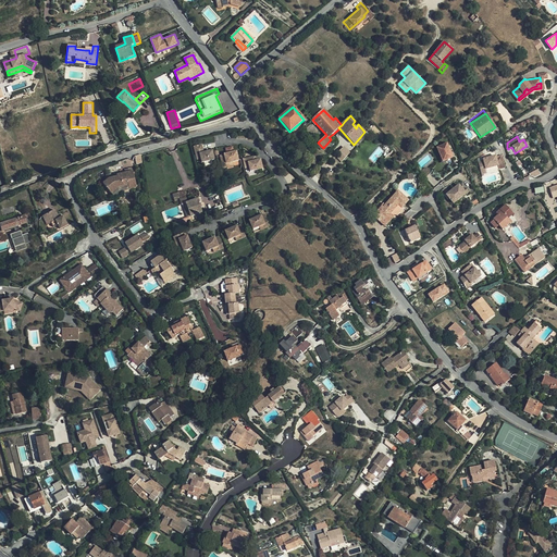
[(436,146),(443,161),(454,157),(447,141),(436,146)]
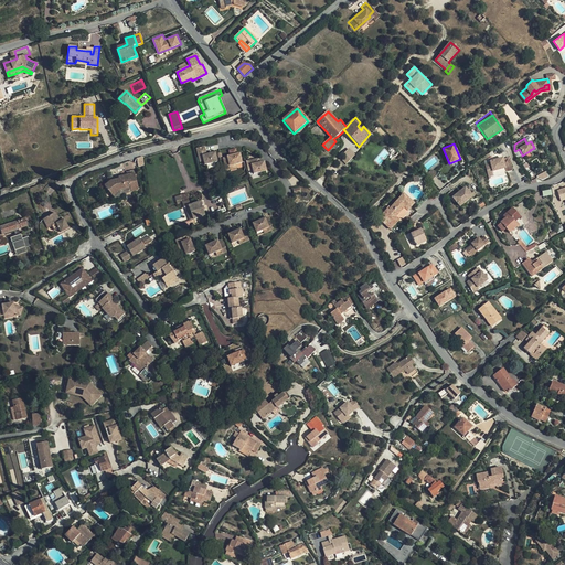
[(204,148),(195,150),(198,158),(202,157),(204,166),(216,162),(214,153),(206,156),(204,148)]
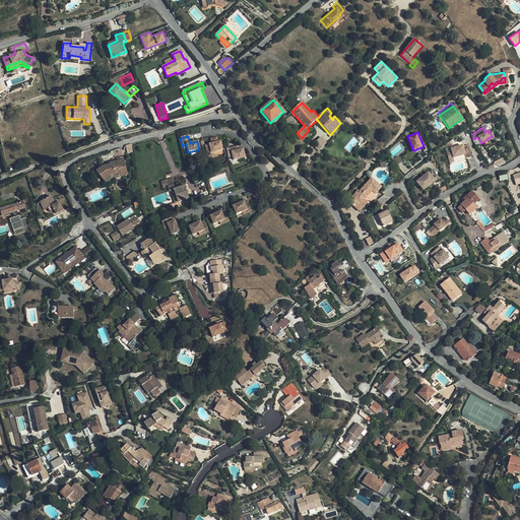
[(320,136),(317,140),(322,144),(325,141),(320,136)]
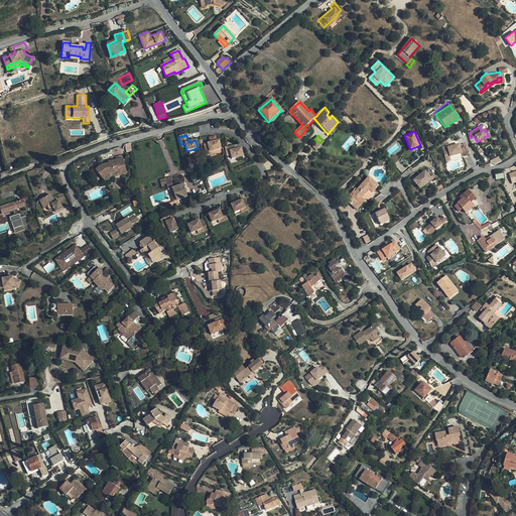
[(477,141),(474,136),(471,138),(469,139),(472,144),(477,141)]
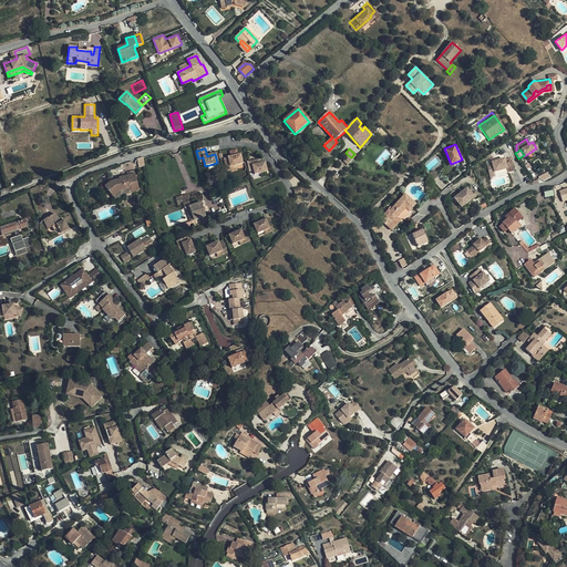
[(227,172),(232,171),(230,166),(235,165),(243,163),(241,155),(229,157),(229,158),(225,160),(227,172)]
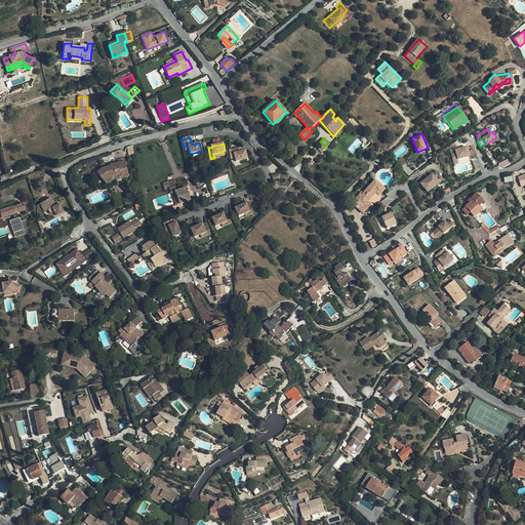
[(457,163),(475,158),(472,147),(467,148),(466,147),(454,150),(457,163)]
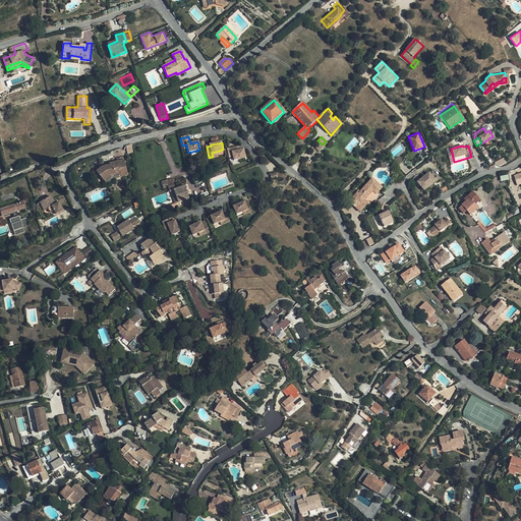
[(228,149),(229,153),(233,153),(234,157),(235,160),(245,158),(243,150),(239,151),(239,147),(228,149)]
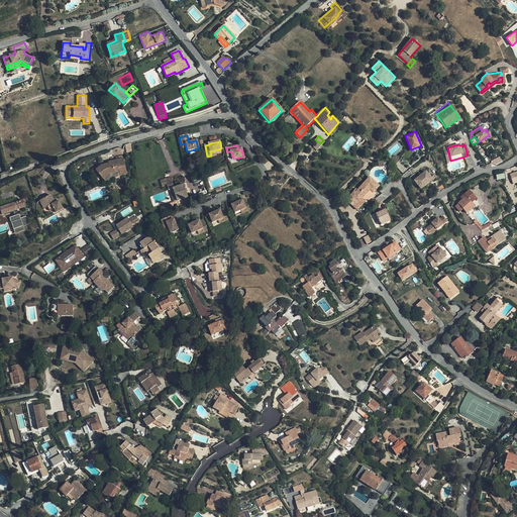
[(495,166),(502,162),(500,157),(492,161),(495,166)]
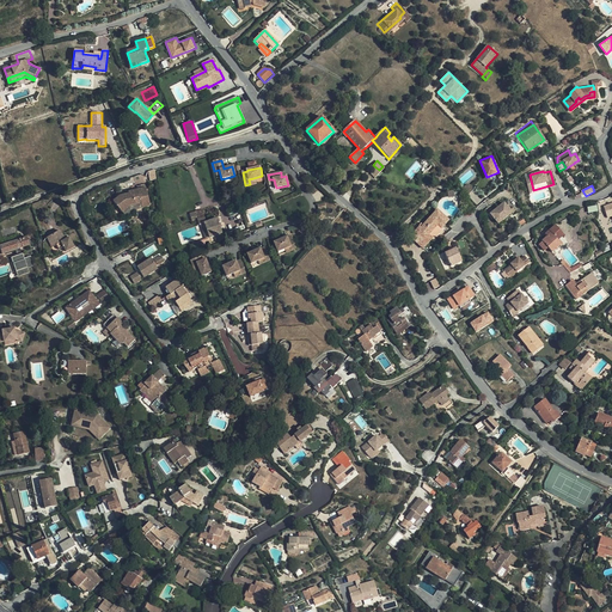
[(145,189),(139,190),(135,191),(135,189),(128,190),(129,195),(120,196),(114,202),(126,216),(132,212),(144,209),(142,207),(151,206),(146,189),(145,189)]
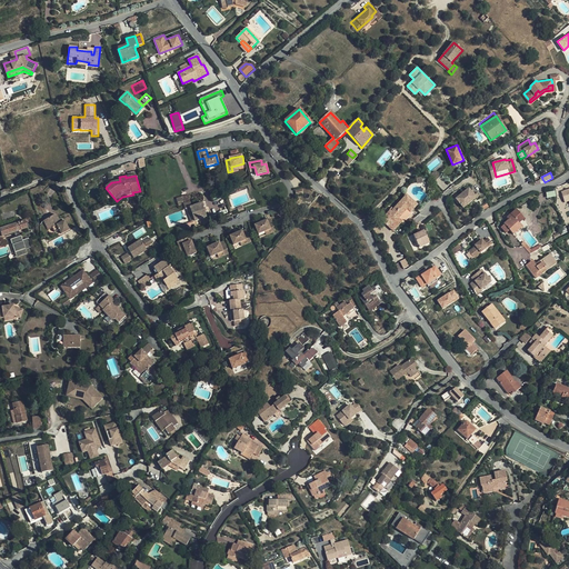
[(463,208),(468,203),(466,202),(469,199),(471,201),(476,198),(468,189),(456,199),(463,208)]
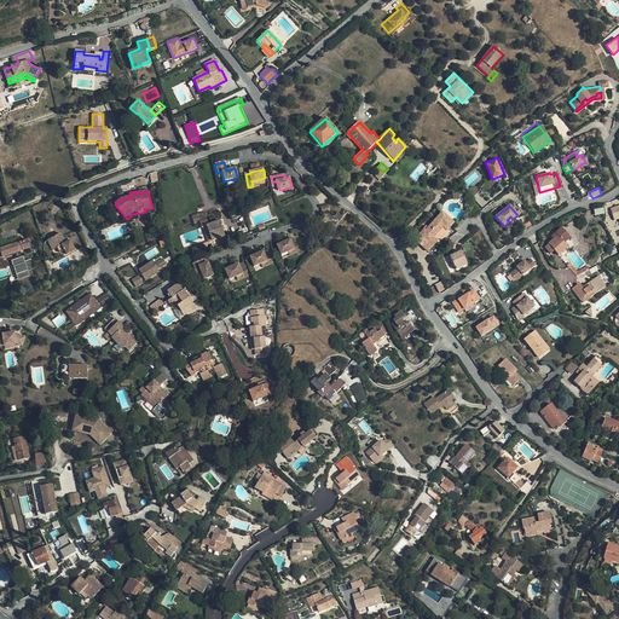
[(441,212),(428,226),(438,243),(447,232),(445,231),(452,223),(441,212)]
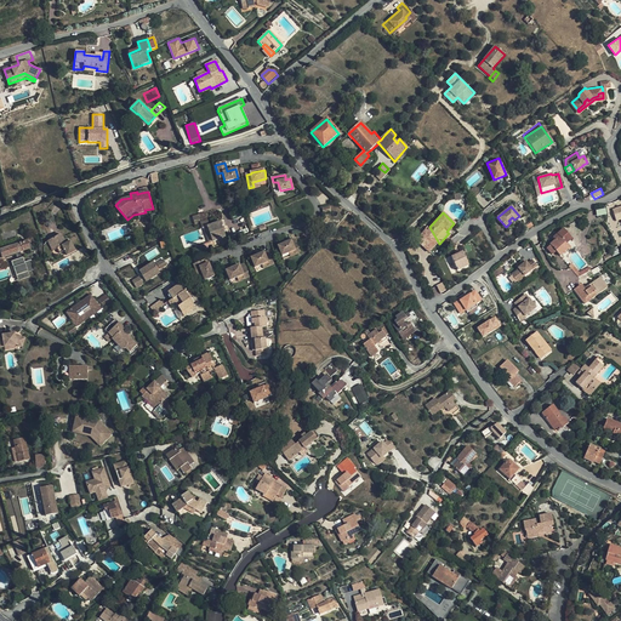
[(221,222),(208,227),(212,241),(226,238),(223,232),(221,222)]
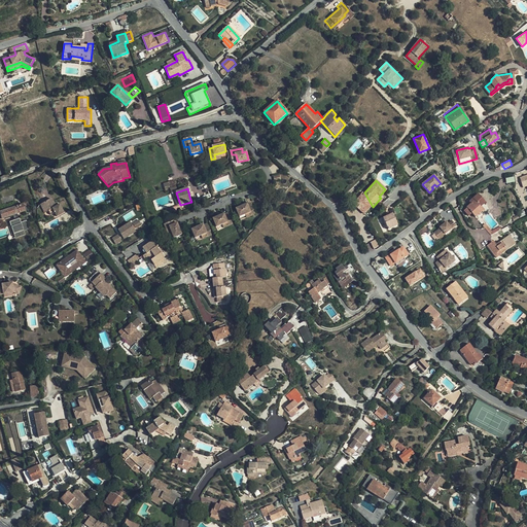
[(373,207),(364,192),(361,197),(360,196),(352,204),(363,214),(371,206),(373,207)]
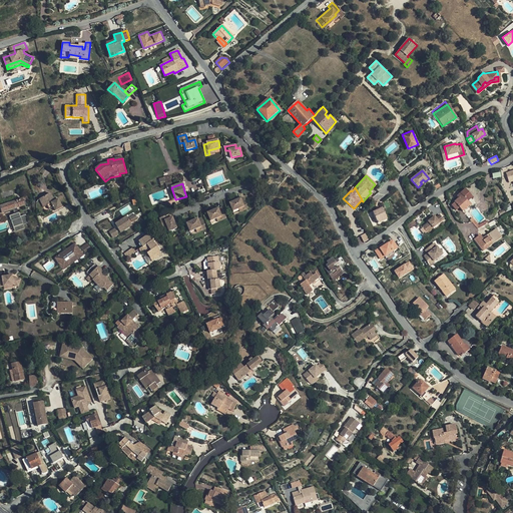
[(472,197),(465,189),(457,196),(458,198),(451,204),(456,210),(459,207),(462,211),(470,204),(468,201),(472,197)]
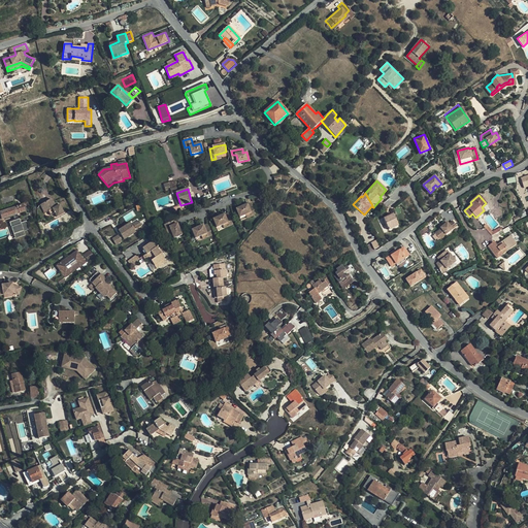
[(53,200),(44,205),(51,213),(53,218),(56,215),(58,219),(65,213),(61,206),(59,207),(57,208),(56,206),(53,200)]
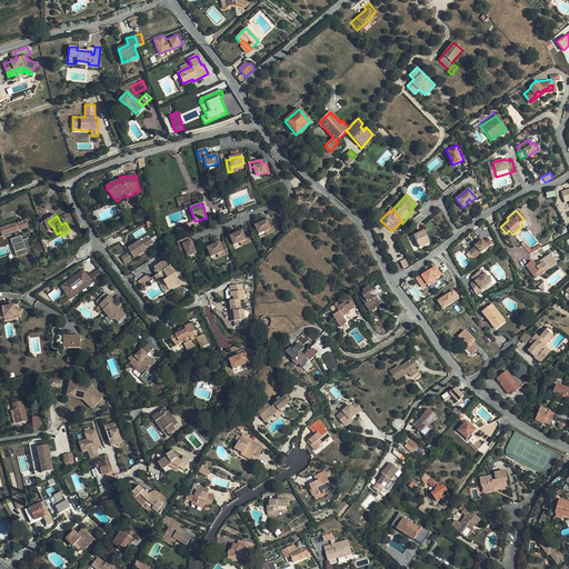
[(18,222),(20,230),(28,228),(26,221),(25,220),(18,222)]
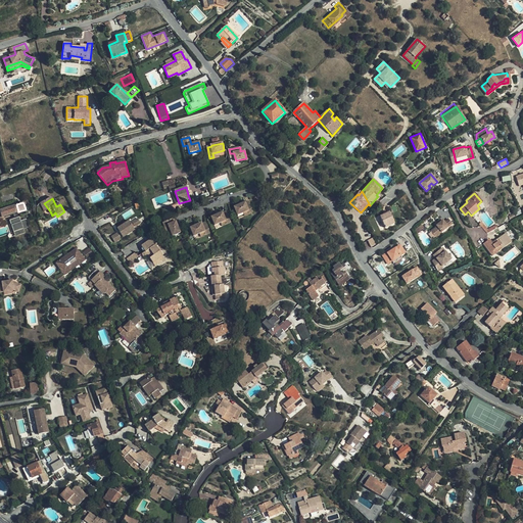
[(248,211),(250,215),(254,214),(249,202),(245,204),(245,203),(234,208),(238,216),(244,212),(248,211)]
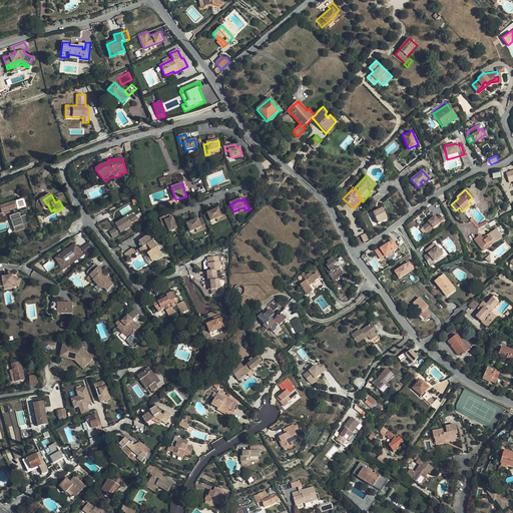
[(49,207),(43,199),(40,201),(45,209),(49,207)]
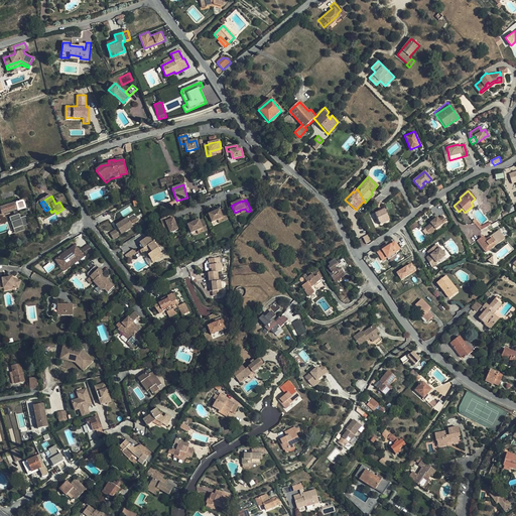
[(0,207),(0,209),(2,214),(18,209),(16,202),(0,207)]
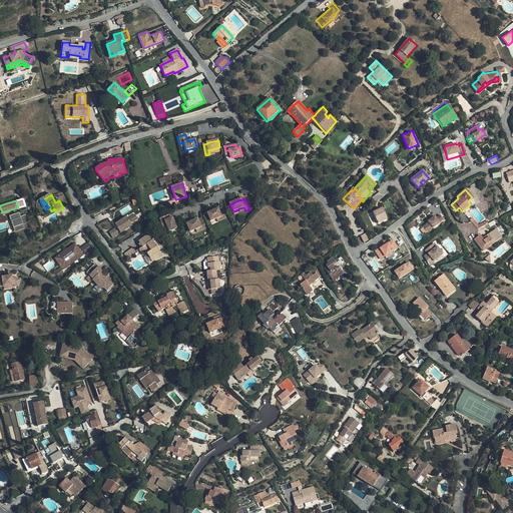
[(373,213),(378,223),(379,223),(387,218),(382,208),(373,213)]
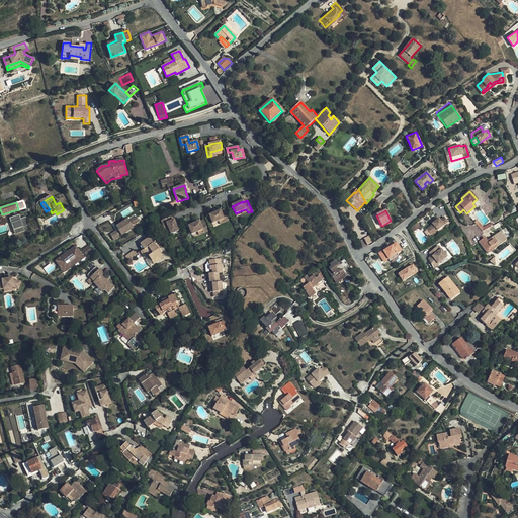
[(224,221),(226,224),(230,222),(225,211),(221,213),(221,212),(210,217),(213,225),(220,223),(224,221)]
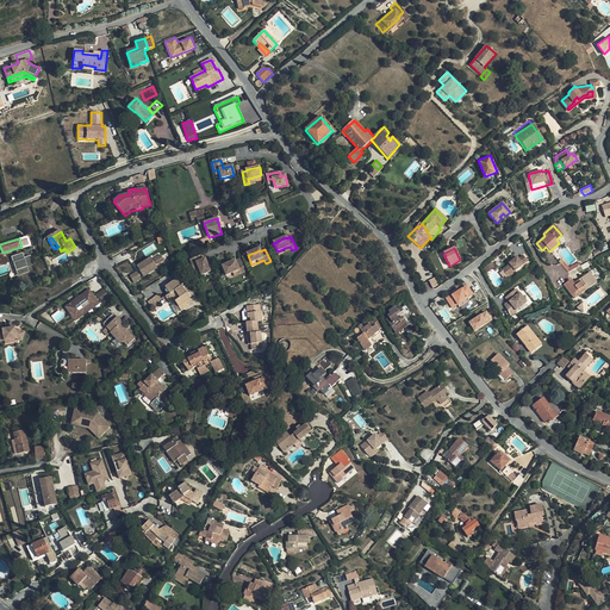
[(29,273),(27,268),(33,266),(30,256),(24,259),(22,254),(11,257),(17,277),(29,273)]
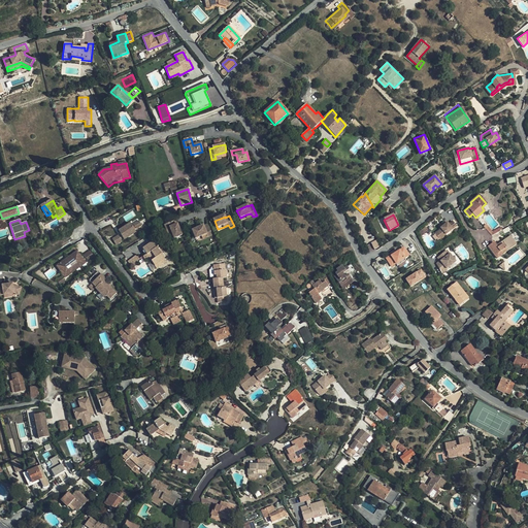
[(170,229),(172,233),(175,239),(183,236),(178,226),(177,226),(175,222),(165,226),(166,230),(170,229)]
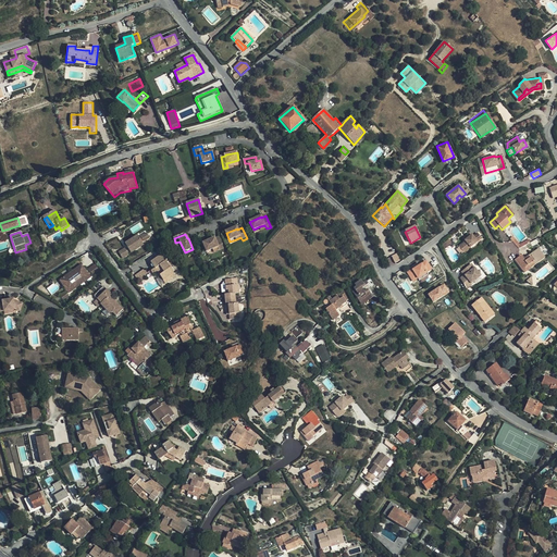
[(131,251),(132,254),(145,246),(138,236),(125,244),(128,249),(131,251)]
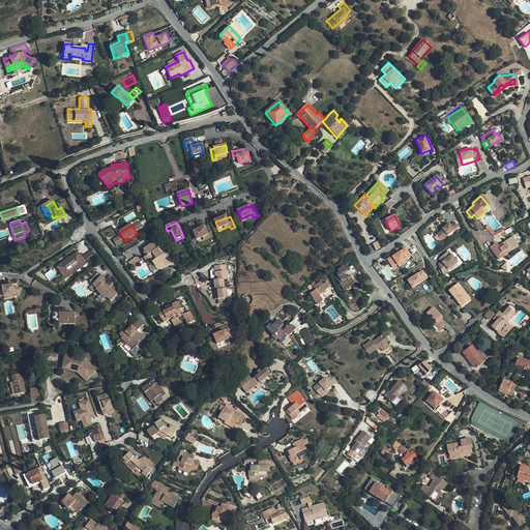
[(440,233),(434,238),(438,243),(455,230),(451,225),(447,228),(445,227),(439,232),(440,233)]
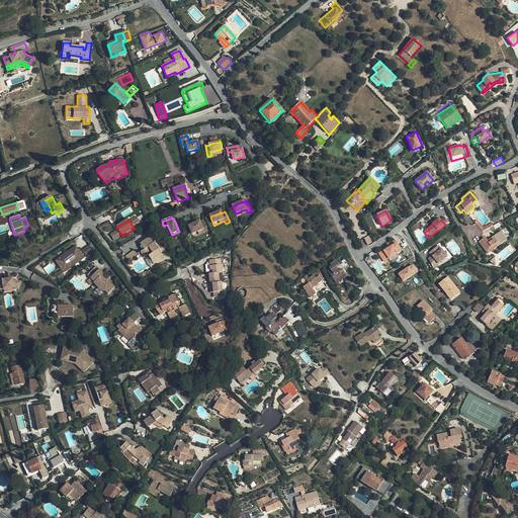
[(193,235),(199,233),(203,231),(205,234),(209,232),(204,222),(200,224),(200,223),(190,227),(193,235)]
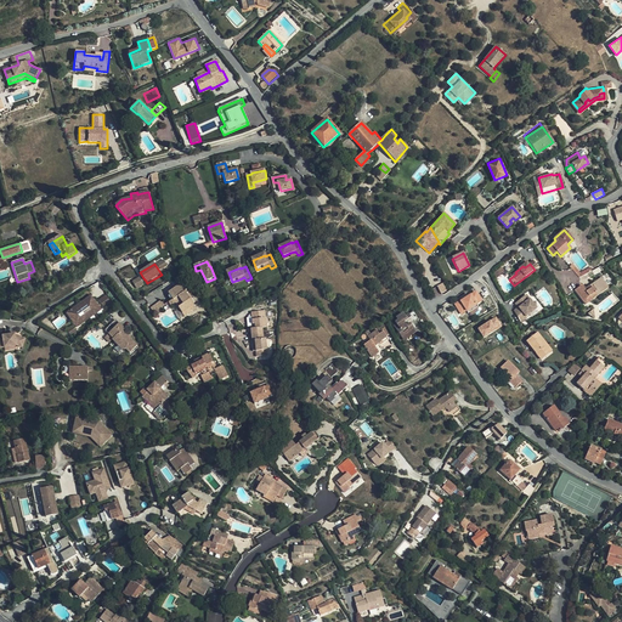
[(141,280),(140,278),(133,282),(137,289),(145,284),(142,283),(141,280)]
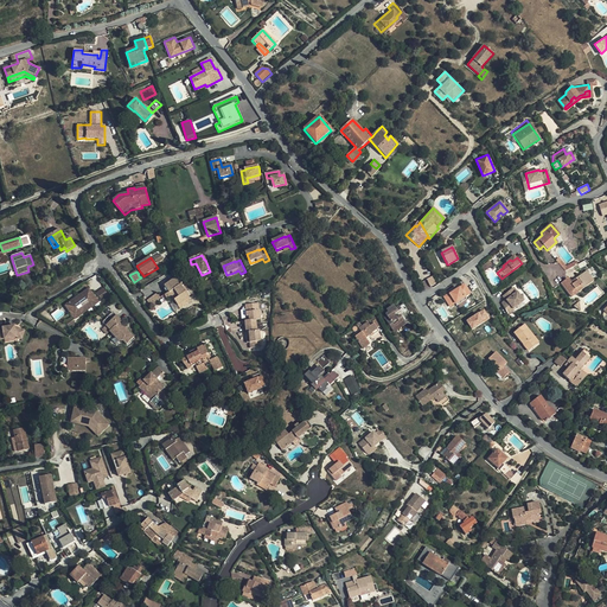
[(572,298),(594,280),(587,272),(570,282),(568,279),(561,283),(572,298)]
